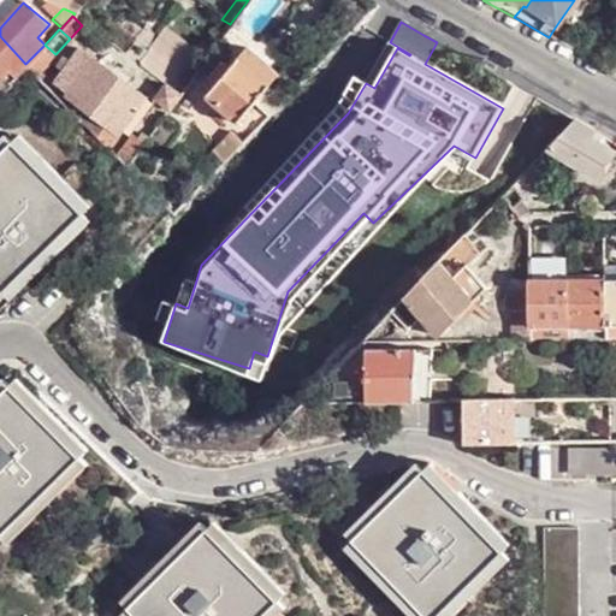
[(179,92),(205,58),(169,29),(141,63),(164,81),(179,92)]
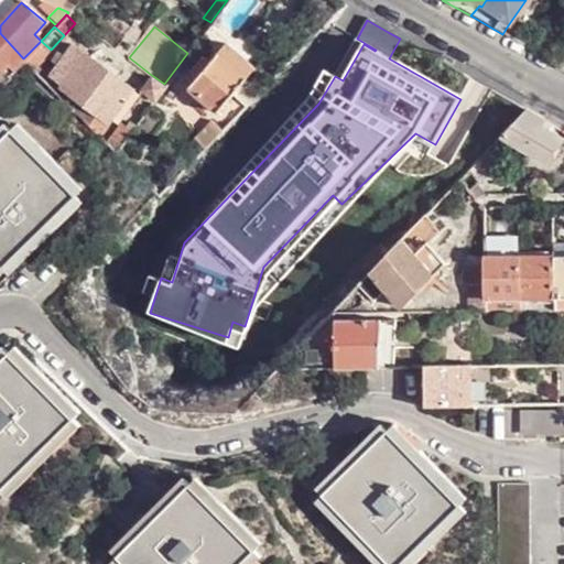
[(23,58),(0,33),(0,72),(7,65),(12,71),(22,60),(23,58)]
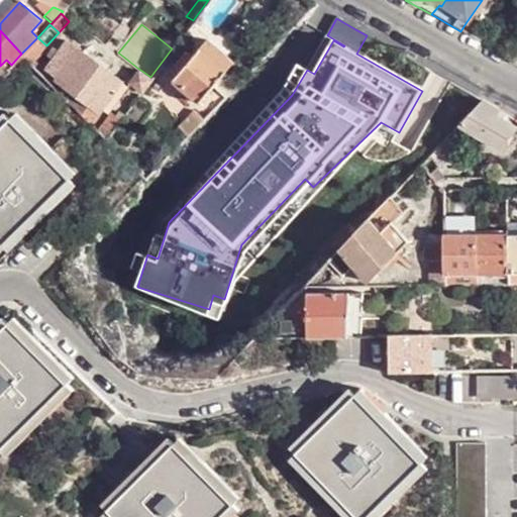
[(37,37),(21,54),(20,55),(29,64),(46,45),(37,37)]
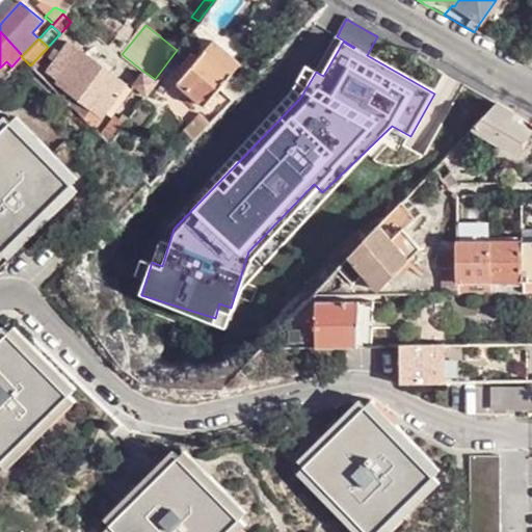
[(54,81),(79,49),(70,42),(46,73),(54,81)]
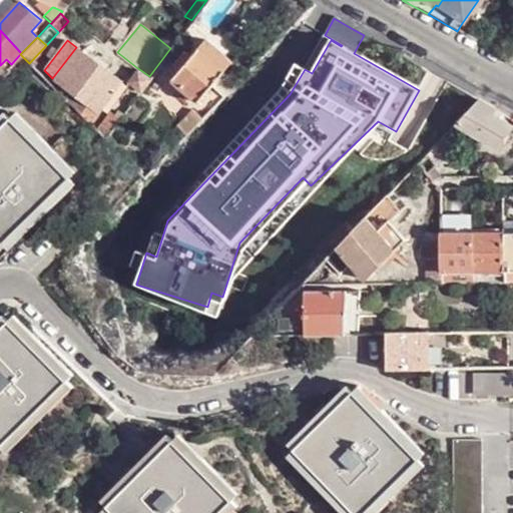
[(222,96),(228,89),(216,77),(229,63),(202,40),(168,79),(195,101),(209,85),(222,96)]
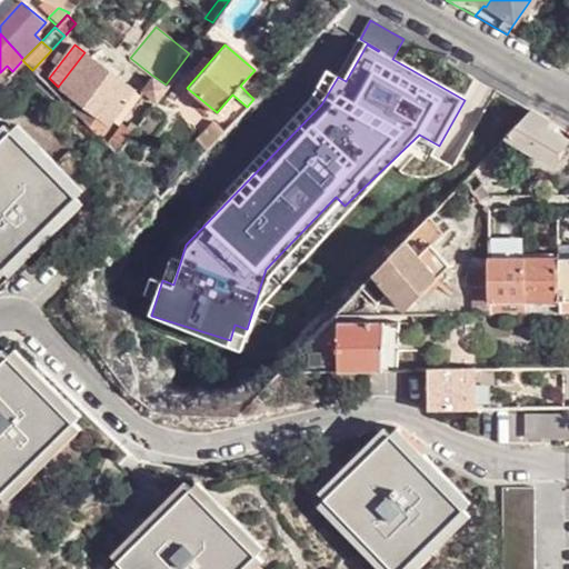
[(77,101),(70,110),(97,135),(132,89),(85,52),(58,87),(77,101)]
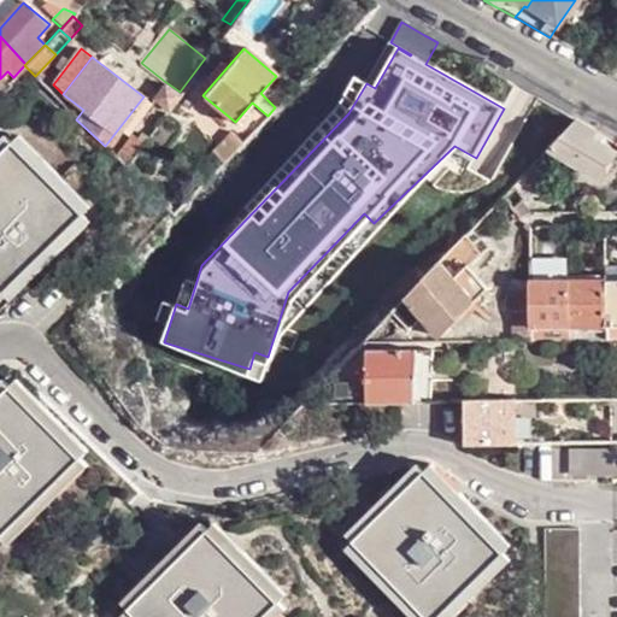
[(177,94),(180,92),(164,81),(152,97),(168,107),(169,107),(177,94)]
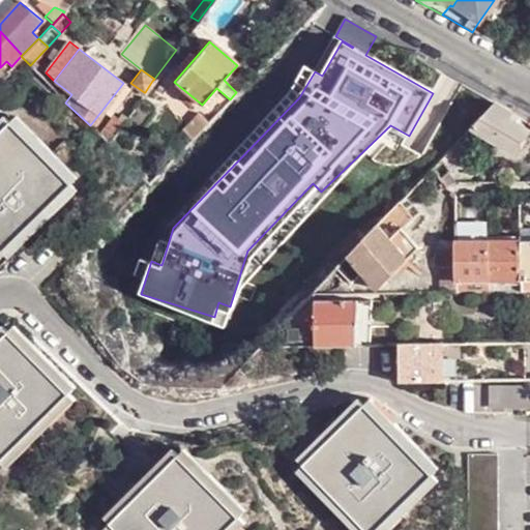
[(510,114),(494,104),(488,110),(470,128),(514,153),(527,131),(507,120),(510,114)]
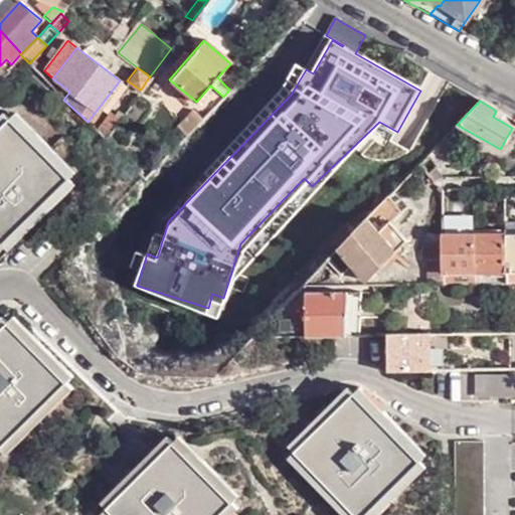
[(176,126),(186,136),(202,118),(192,109),(176,126)]
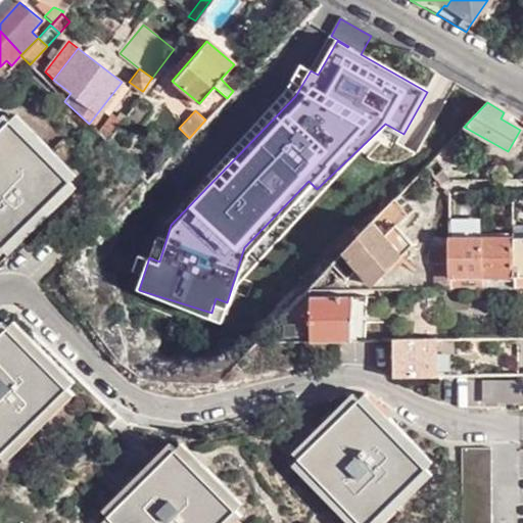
[(104,141),(120,121),(115,116),(108,112),(95,131),(104,141)]
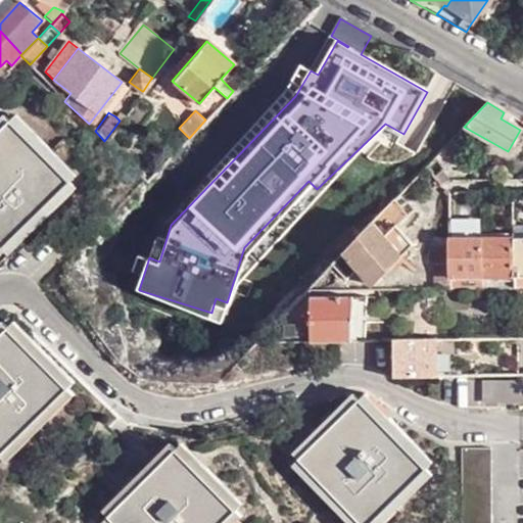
[(120,121),(124,115),(119,112),(115,116),(120,121)]
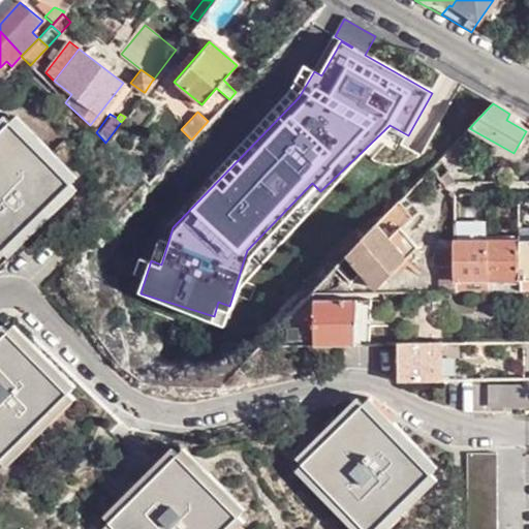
[(0,253),(1,253),(6,258),(74,190),(69,182),(74,176),(13,115),(6,122),(0,115),(0,253)]
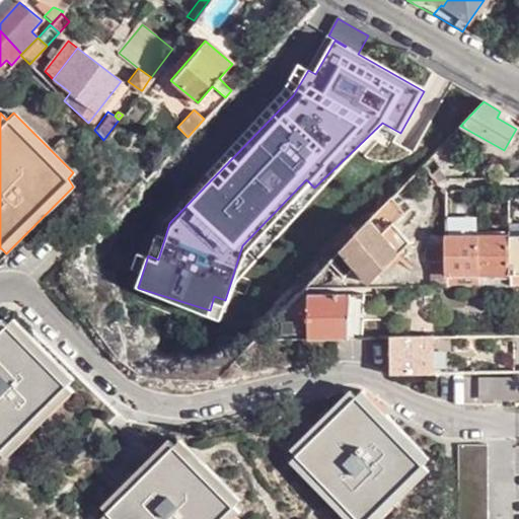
[(449,137),(436,151),(449,160),(459,146),(449,137)]
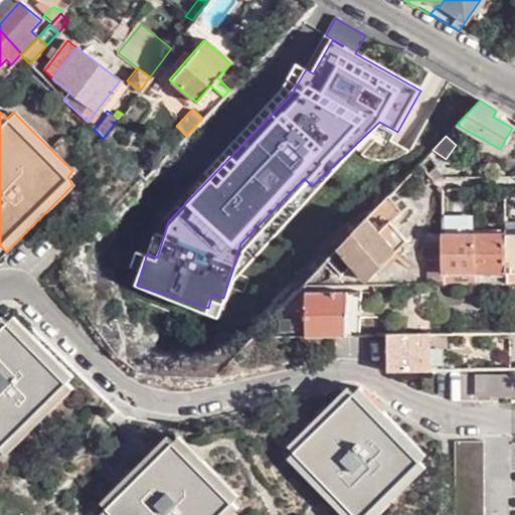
[(434,168),(425,173),(432,180),(438,178),(442,178),(434,168)]
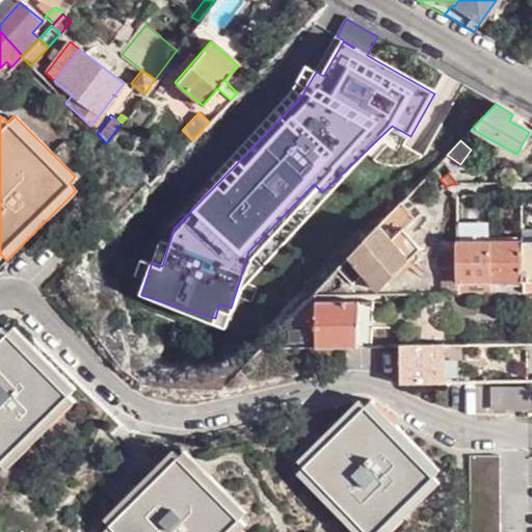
[(487,194),(487,207),(503,207),(503,194),(487,194)]
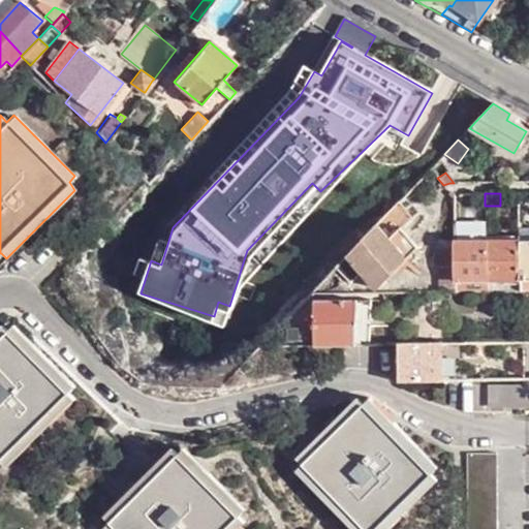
[(396,205),(334,268),(348,282),(358,272),(371,287),(373,288),(377,288),(416,248),(399,227),(408,216),(396,205)]
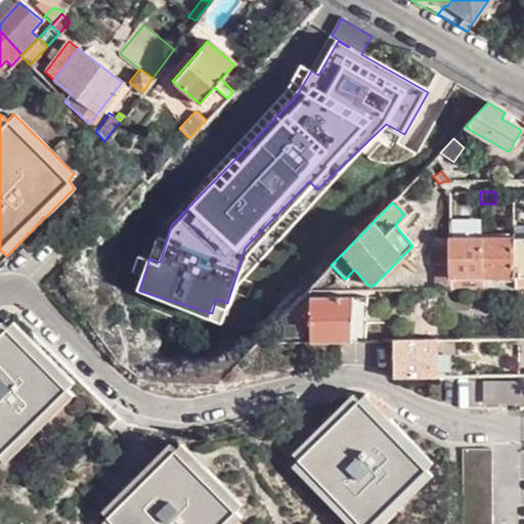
[(512,238),(523,237),(523,227),(512,227),(512,238)]
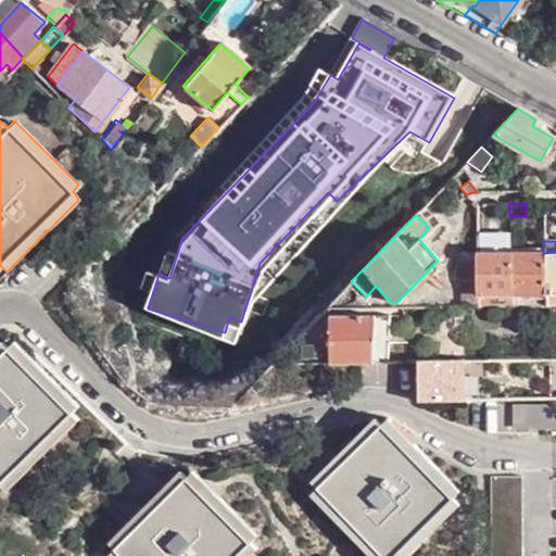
[(555,306),(555,252),(543,253),(545,294),(544,306),(555,306)]
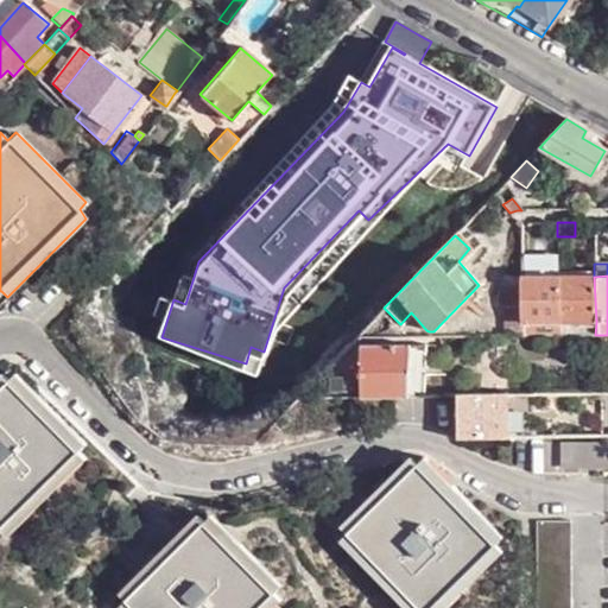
[(520,321),(520,336),(557,336),(558,322),(557,277),(519,277),(519,289),(519,309),(520,321)]
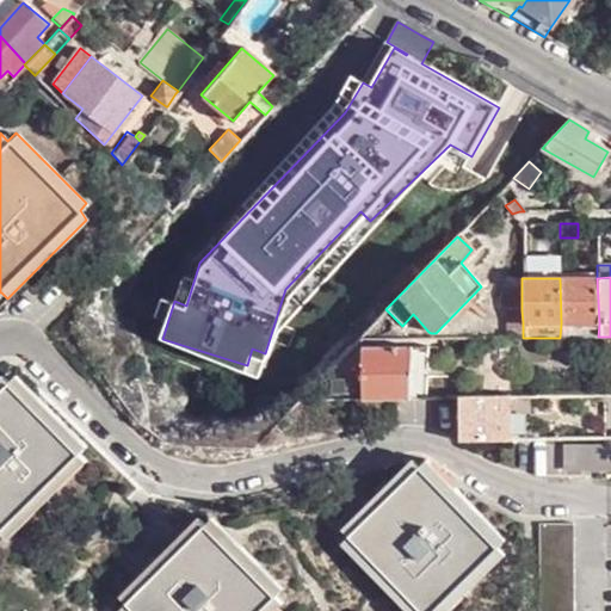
[(591,338),(598,337),(599,323),(597,278),(560,278),(561,323),(560,338),(573,337),(573,323),(591,323),(591,338)]
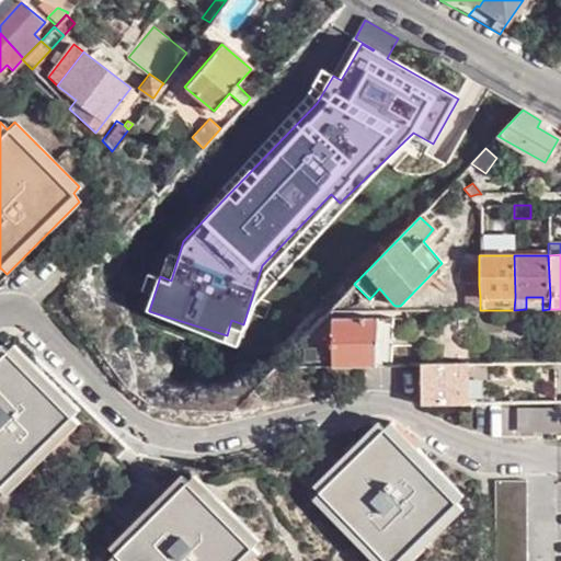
[(457,285),(466,285),(479,285),(479,266),(460,266),(457,285)]
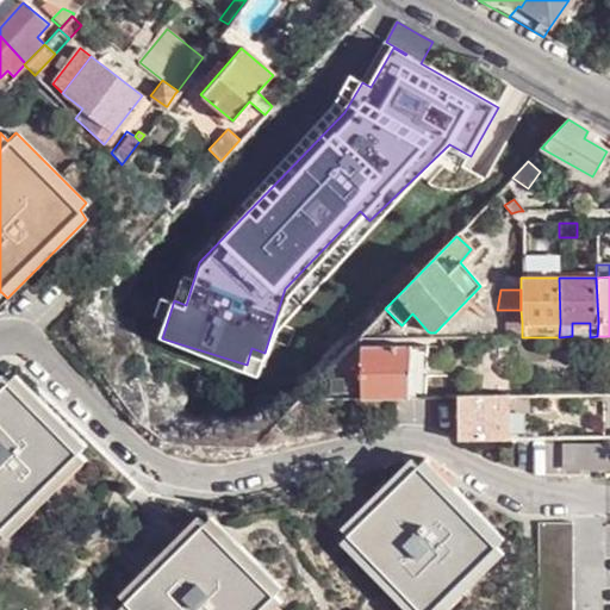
[(506,310),(506,323),(522,322),(521,310),(506,310)]
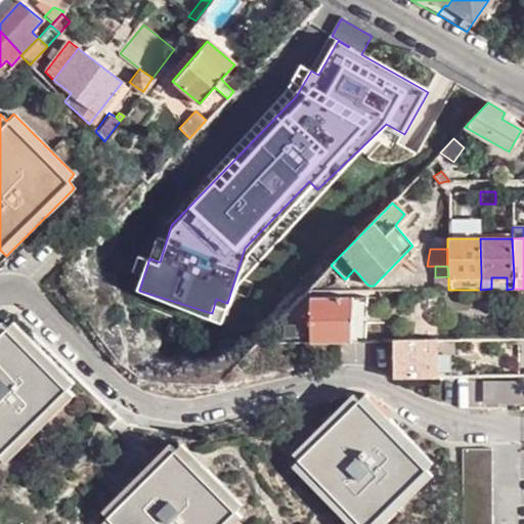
[(435,277),(434,291),(448,290),(448,276),(435,277)]
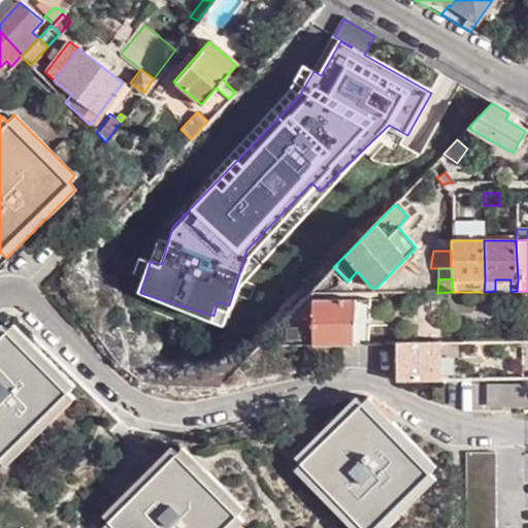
[(495,279),(495,291),(510,292),(510,279),(495,279)]
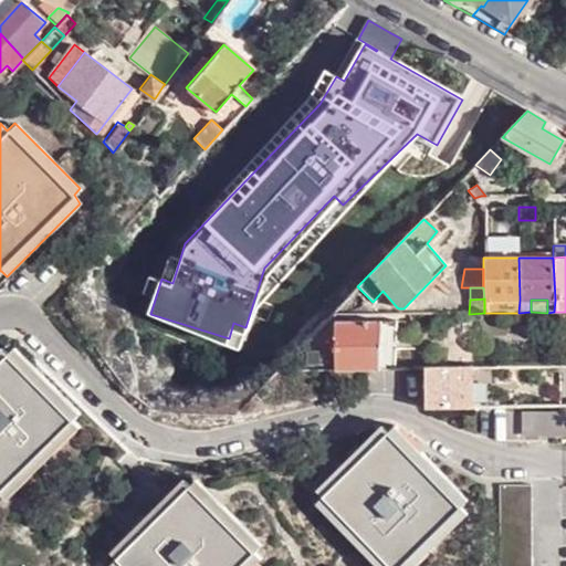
[(332,358),(333,368),(378,369),(378,322),(333,322),(333,337),(332,358)]
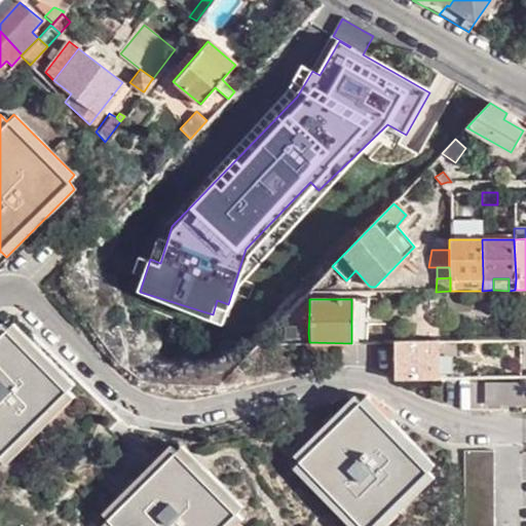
[(224,317),(228,304),(217,300),(213,314),(224,317)]
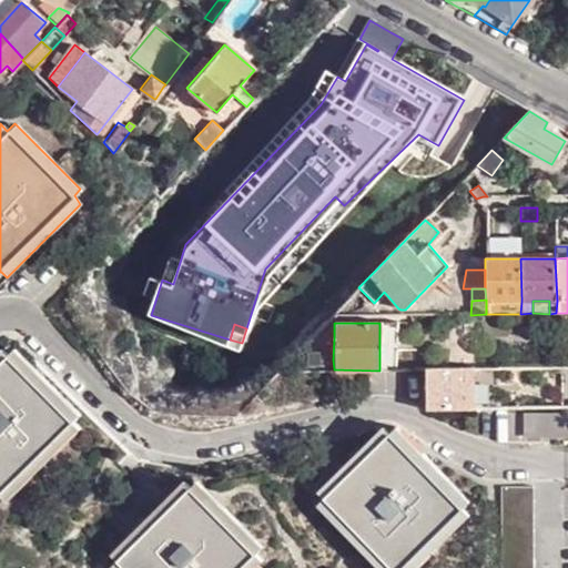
[(325,359),(333,359),(334,338),(332,338),(323,338),(316,344),(316,354),(318,356),(325,359)]
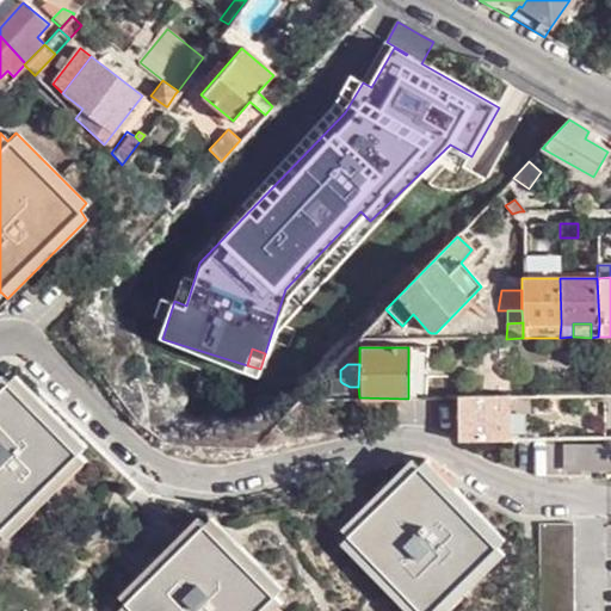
[(0,536),(2,535),(8,542),(88,463),(81,456),(88,449),(17,377),(10,384),(4,378),(0,381),(0,536)]
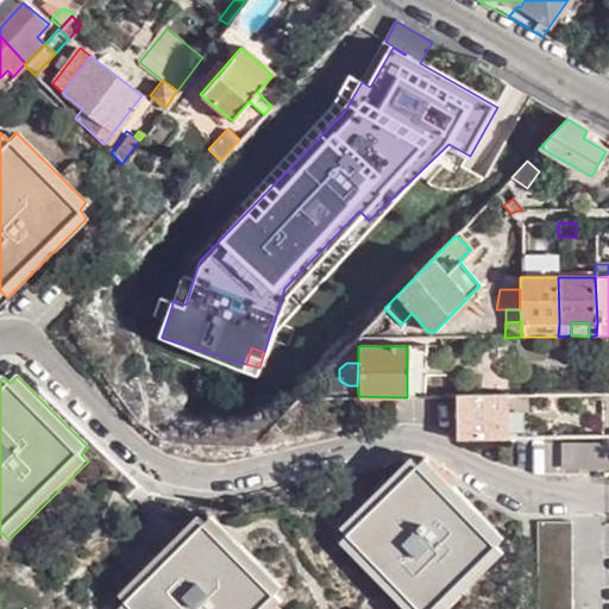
[(503,396),(456,397),(458,437),(504,437),(503,396)]
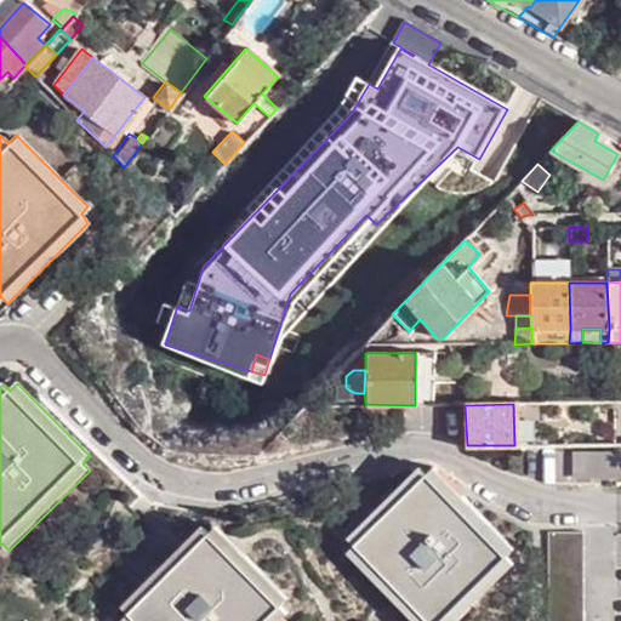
[(620,453),(574,453),(574,477),(620,477),(620,453)]
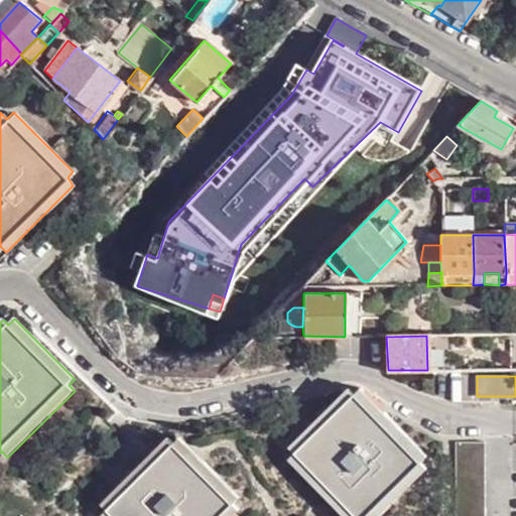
[(290,459),(348,515),(379,515),(428,466),(422,461),(428,455),(360,386),(354,393),(349,387),(290,446),(295,453),(290,459)]
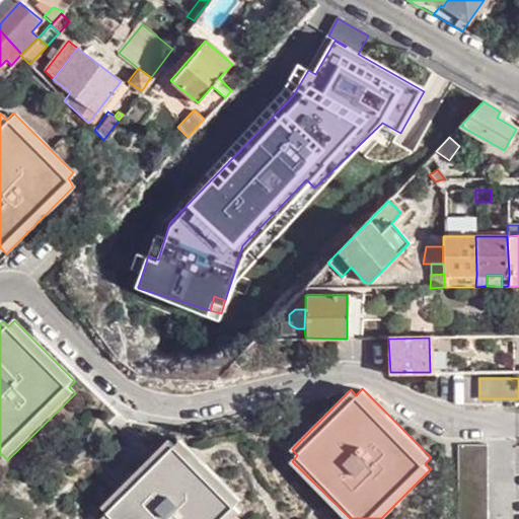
[(104,518),(238,518),(243,515),(236,508),(243,501),(182,443),(175,448),(170,442),(102,509),(108,515),(104,518)]
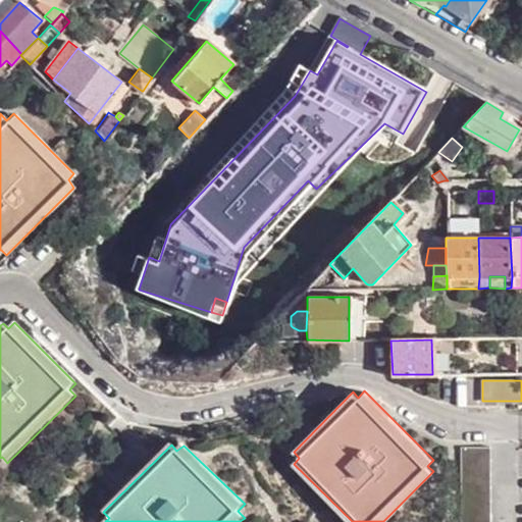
[(461,521),(491,521),(491,448),(462,448),(461,521)]
